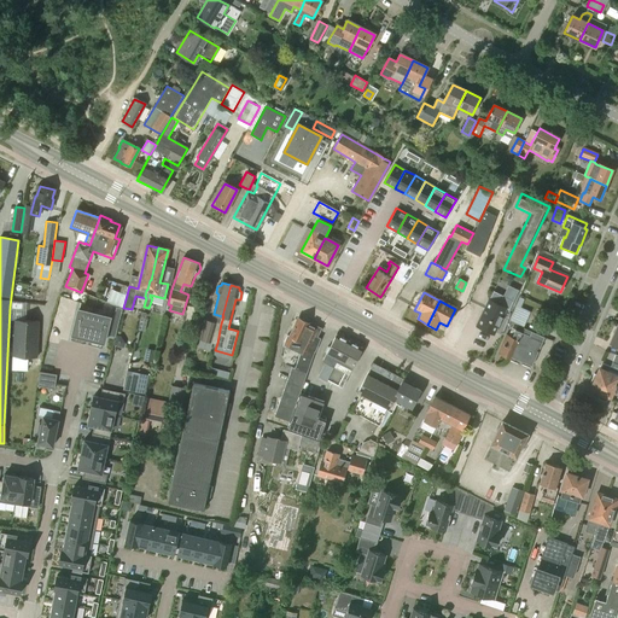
[(491,333),(503,310),(488,303),(477,326),(491,333)]
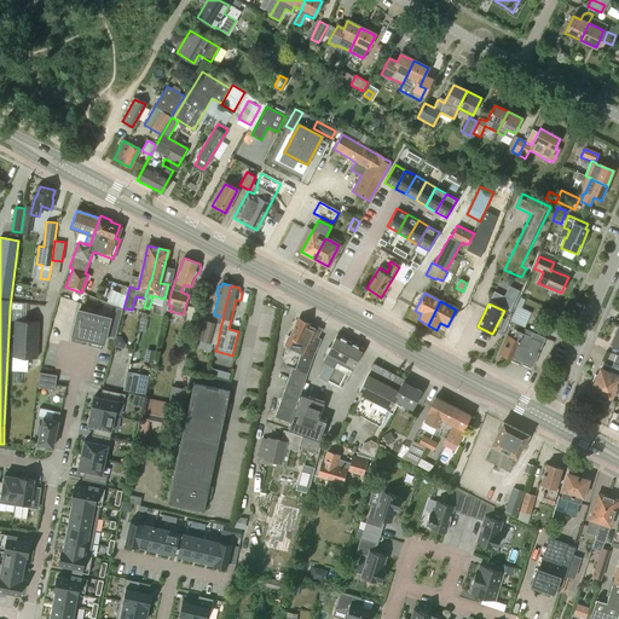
[(525,327),(531,312),(516,306),(510,320),(525,327)]
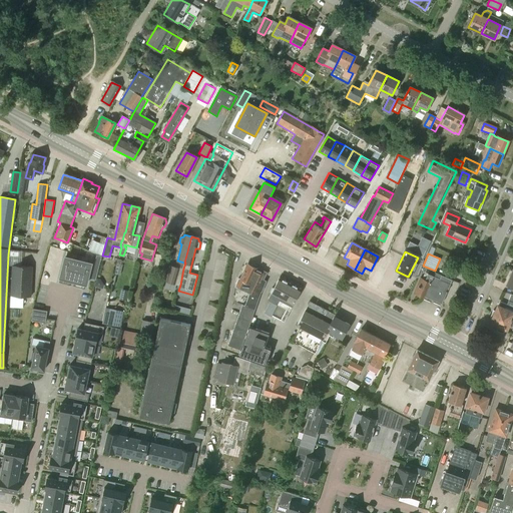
[(65,257),(60,278),(61,279),(70,281),(71,281),(71,280),(75,281),(75,282),(76,282),(84,285),(86,285),(91,264),(65,257)]
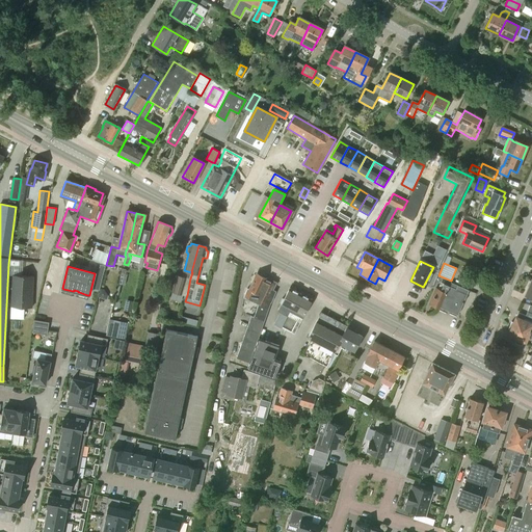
[(273,290),(276,283),(257,273),(249,289),(247,288),(243,297),(259,304),(255,317),(251,316),(237,358),(249,363),(259,338),(275,291),(273,290)]
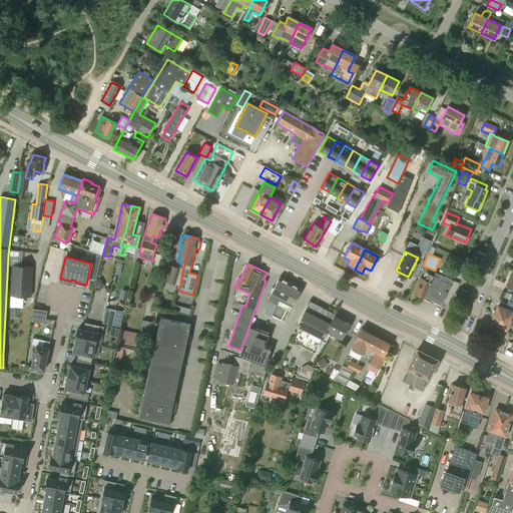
[(31,297),(32,266),(11,265),(10,296),(31,297)]
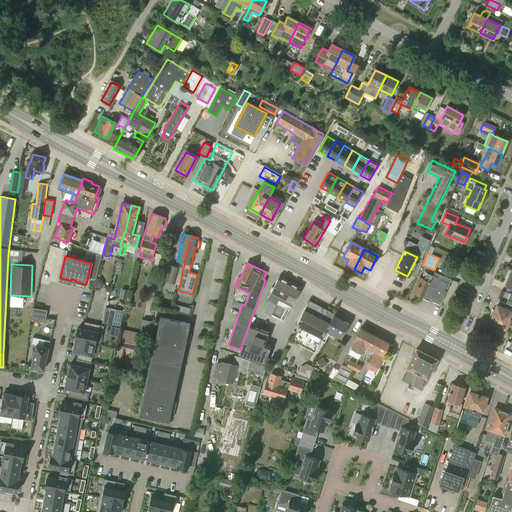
[(183,268),(171,265),(167,281),(165,288),(174,291),(176,283),(180,284),(183,268)]
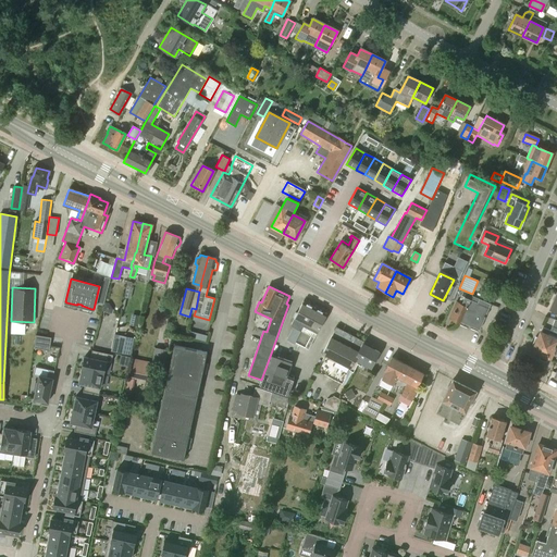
[(490,304),(479,299),(471,296),(470,300),(463,297),(460,304),(457,302),(449,319),(460,323),(460,322),(479,330),(490,304)]
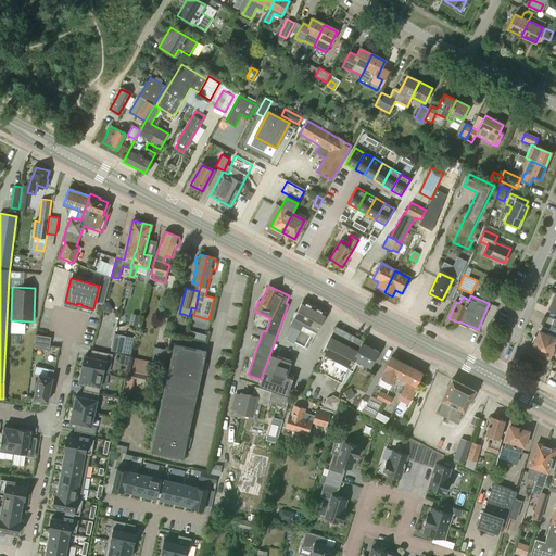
[(307,349),(327,313),(303,301),(291,324),(294,325),(288,338),(307,349)]
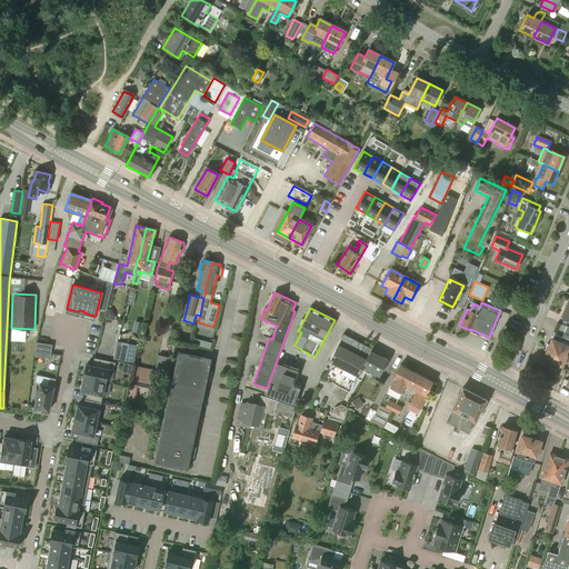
[(543,352),(545,353),(542,359),(551,363),(550,367),(557,370),(558,366),(560,367),(563,361),(568,363),(568,328),(567,327),(561,339),(555,336),(552,341),(550,340),(548,346),(547,345),(543,352)]
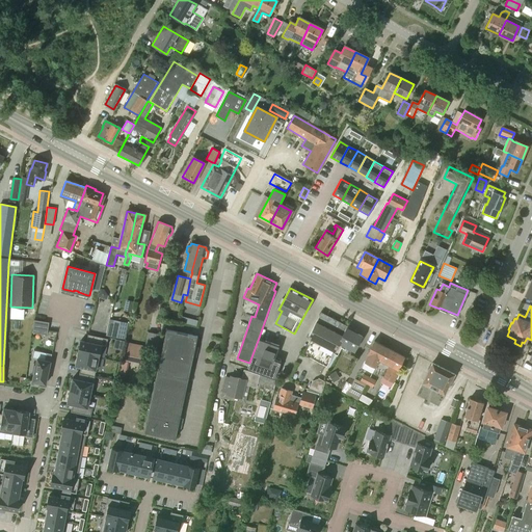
[(197,324),(200,317),(183,314),(182,321),(197,324)]
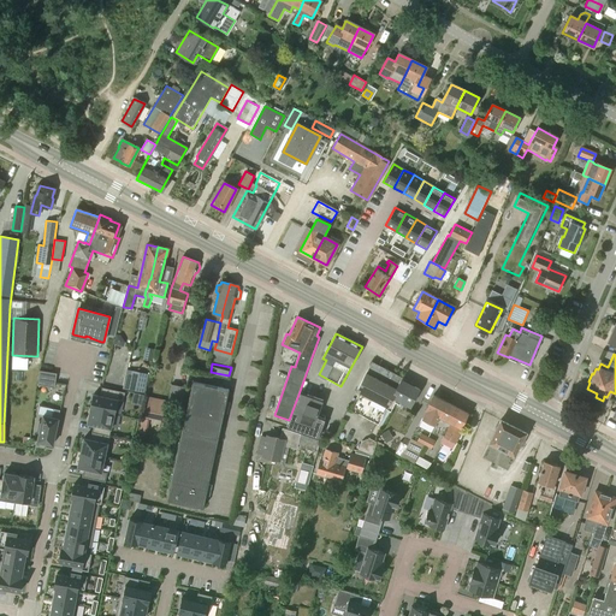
[(357,391),(361,392),(353,409),(368,416),(377,401),(389,407),(394,397),(410,407),(420,390),(371,365),(357,391)]
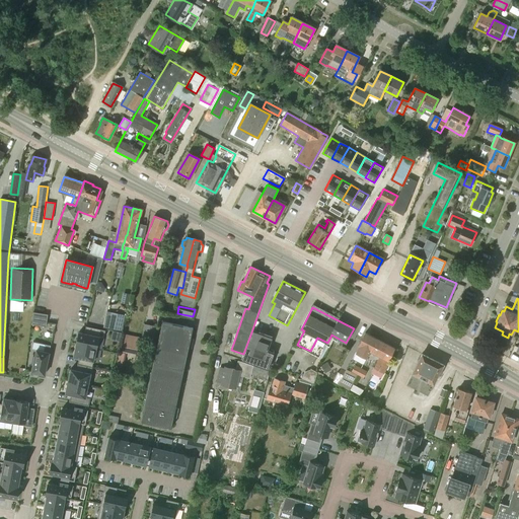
[(48,314),(33,312),(31,324),(46,326),(48,314)]
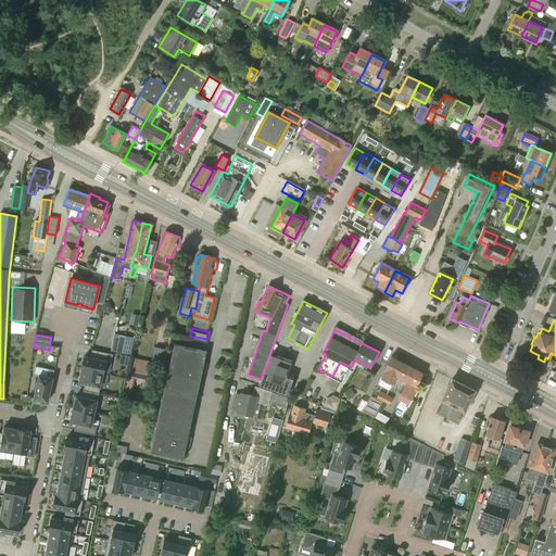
[(129,354),(133,337),(118,335),(118,339),(113,338),(111,351),(129,354)]
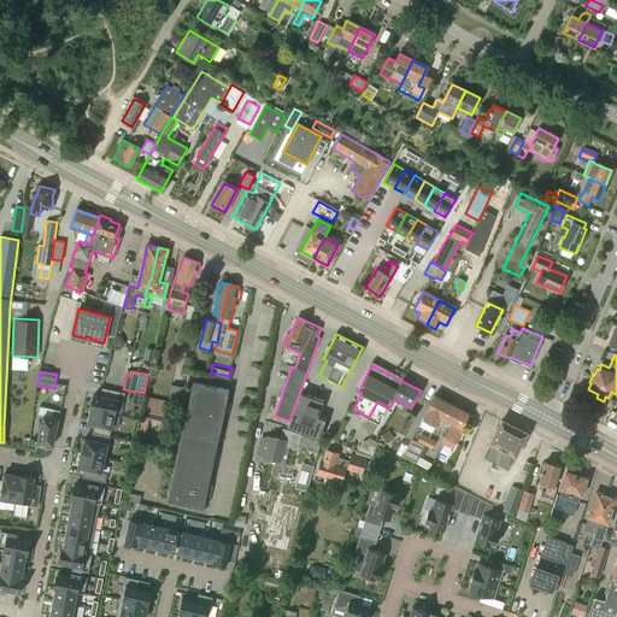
[(204,509),(229,389),(194,382),(169,501),(204,509)]
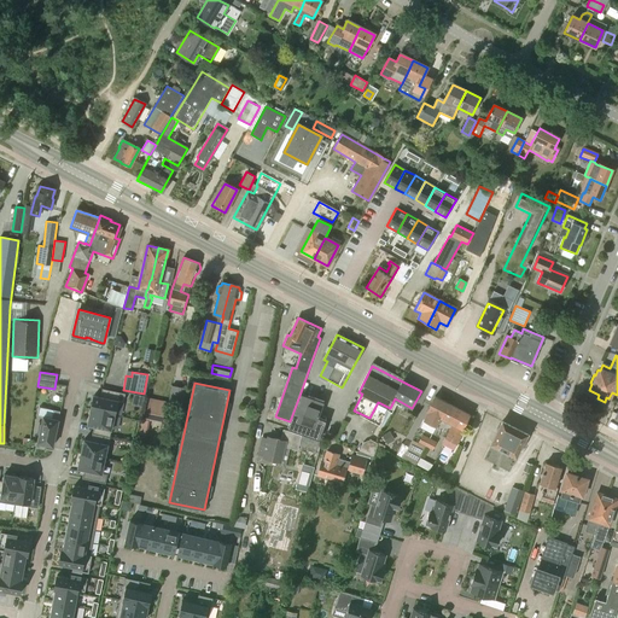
[(94,395),(91,409),(115,415),(117,400),(123,402),(126,394),(103,389),(101,396),(94,395)]
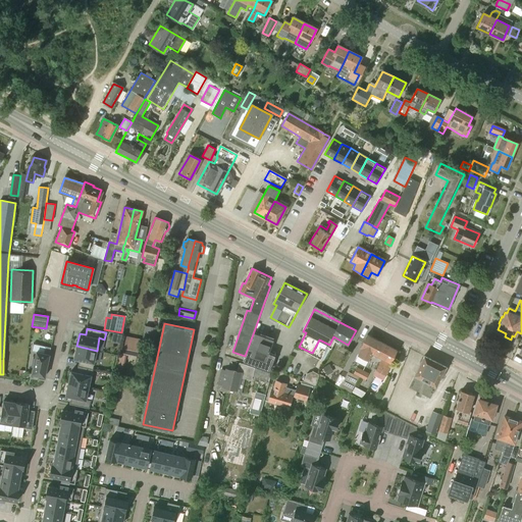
[(269,371),(275,355),(269,353),(262,350),(267,336),(254,331),(245,356),(243,362),(269,371)]
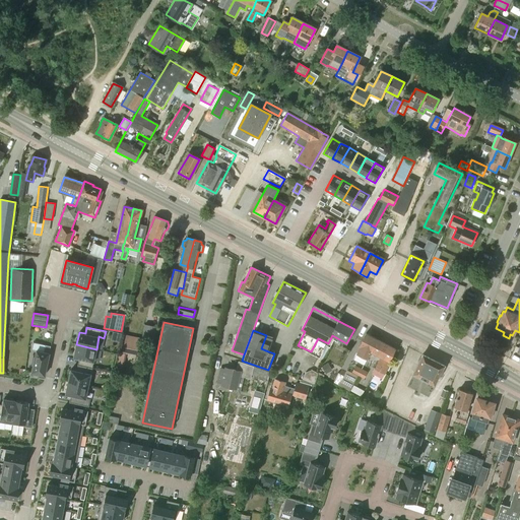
[(378,339),(377,338),(367,333),(361,345),(361,346),(358,353),(368,359),(378,339)]
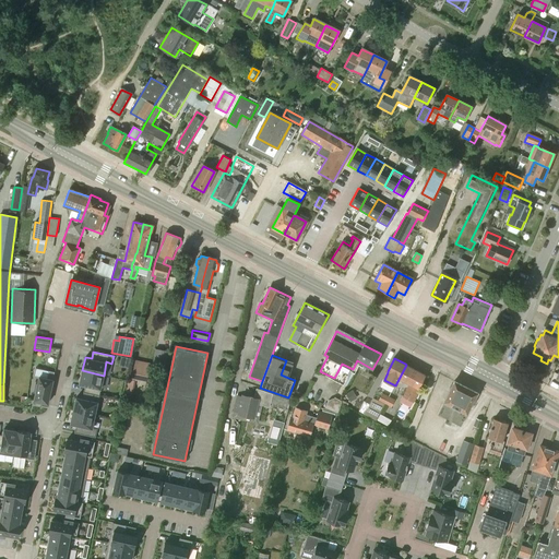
[(288,378),(293,363),(286,360),(281,375),(288,378)]
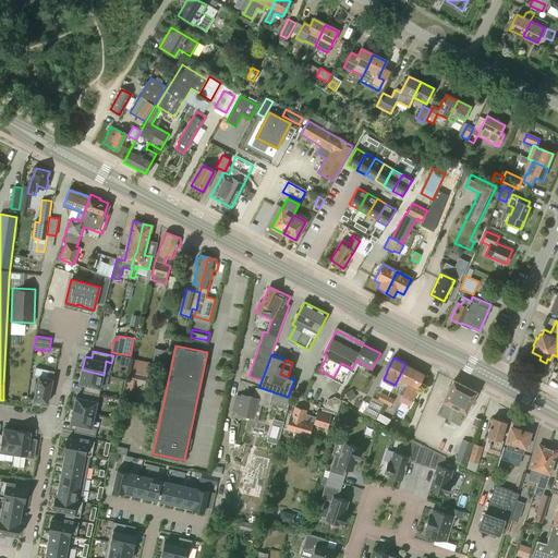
[(135,361),(132,377),(146,380),(150,364),(135,361)]
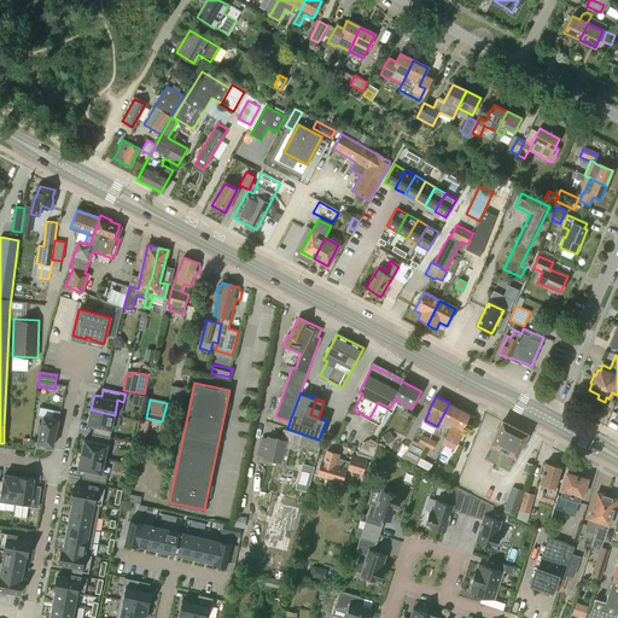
[(458,443),(465,430),(464,429),(471,414),(449,403),(437,426),(442,429),(439,433),(447,437),(458,443)]
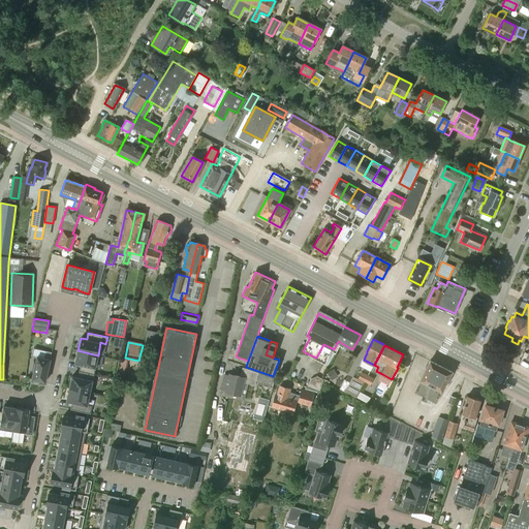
[(98,355),(78,350),(75,364),(81,365),(80,371),(94,374),(98,355)]
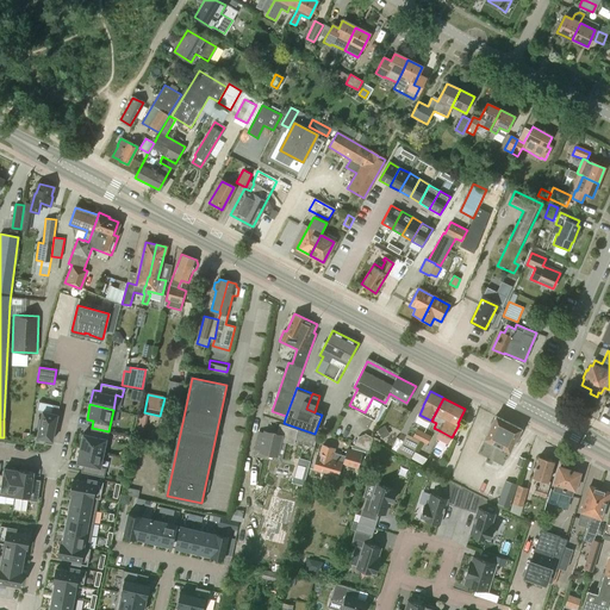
[(58,415),(44,411),(38,437),(39,437),(39,439),(47,441),(47,439),(53,441),(58,415)]
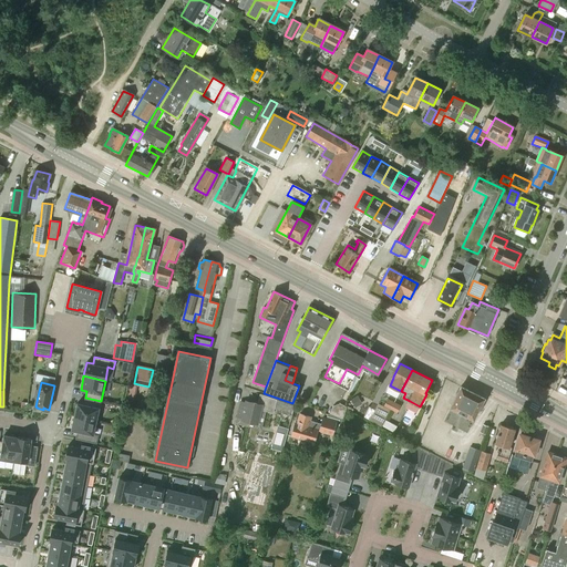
[(467,433),(485,399),(462,387),(451,409),(444,421),(452,425),(450,428),(456,431),(459,428),(467,433)]
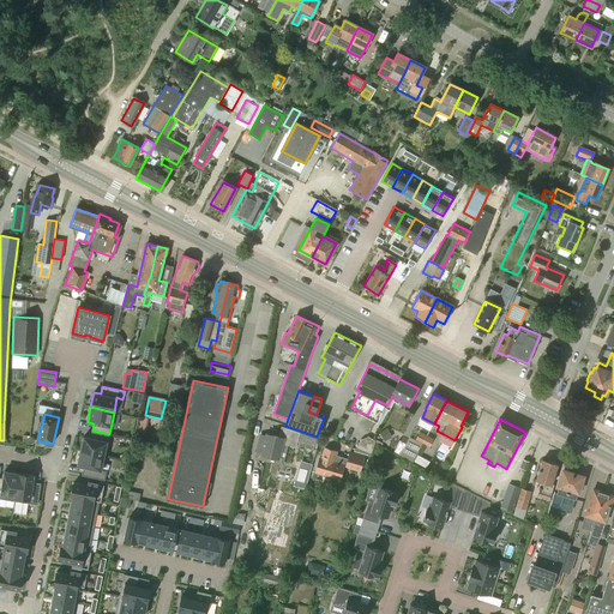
[(280,458),(283,444),(296,447),(300,433),(281,427),(278,438),(274,437),(272,439),(262,435),(259,446),(265,447),(263,453),(280,458)]
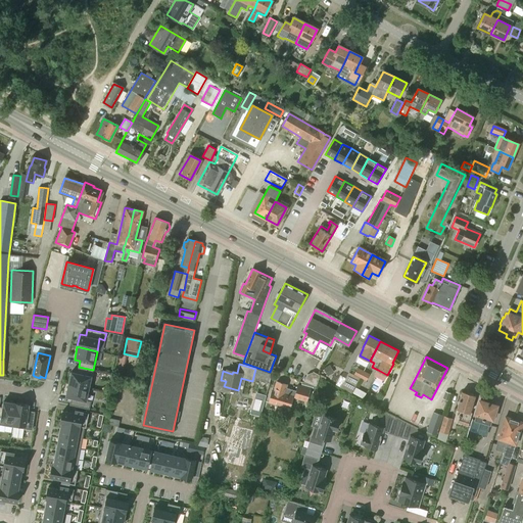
[(333,372),(329,365),(324,368),(327,375),(333,372)]
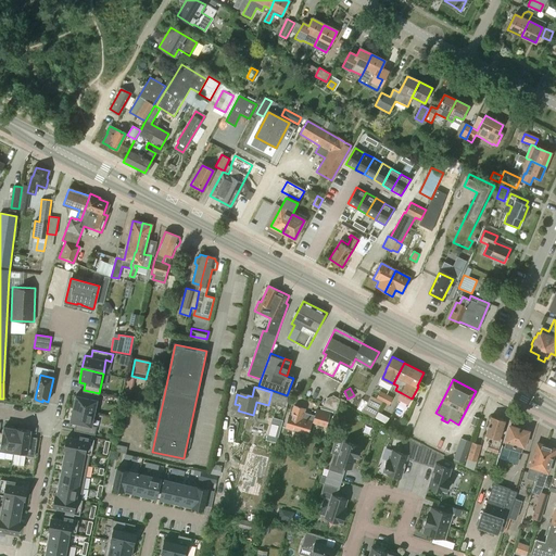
[(76,395),(73,408),(95,413),(99,393),(84,390),(81,396),(76,395)]
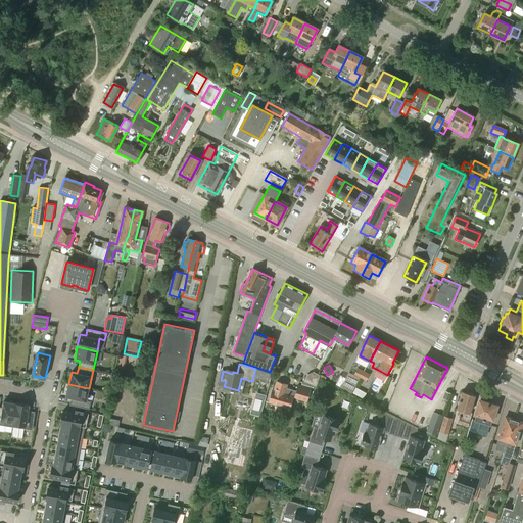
[(361,378),(365,371),(357,367),(353,374),(348,372),(340,387),(351,392),(360,378),(361,378)]
